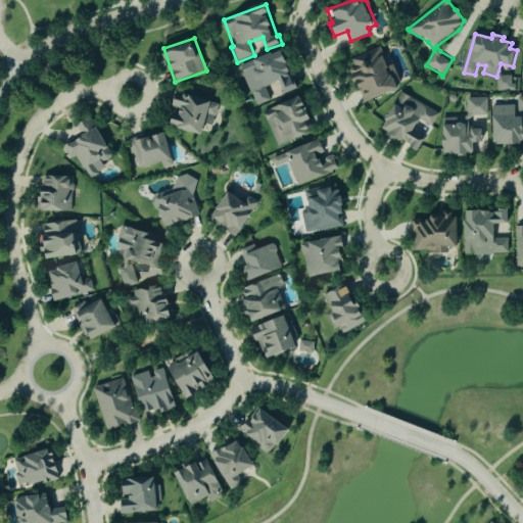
[(349,58),(364,102),(396,91),(382,48),(349,58)]
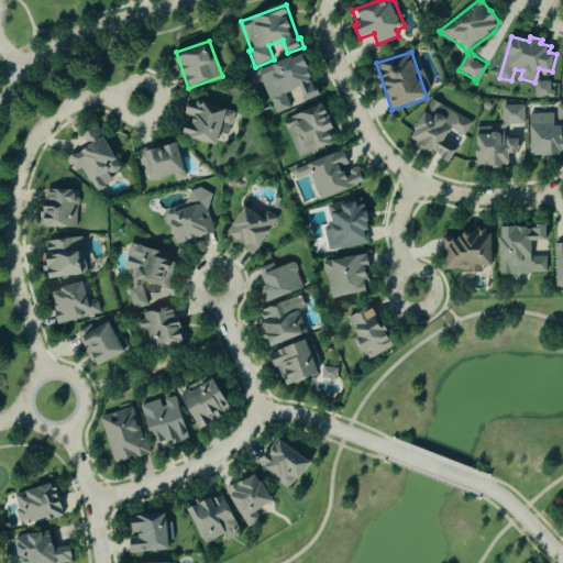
[(275,114),(296,107),(290,91),(301,87),(307,101),(321,96),(305,53),(258,70),(275,114)]
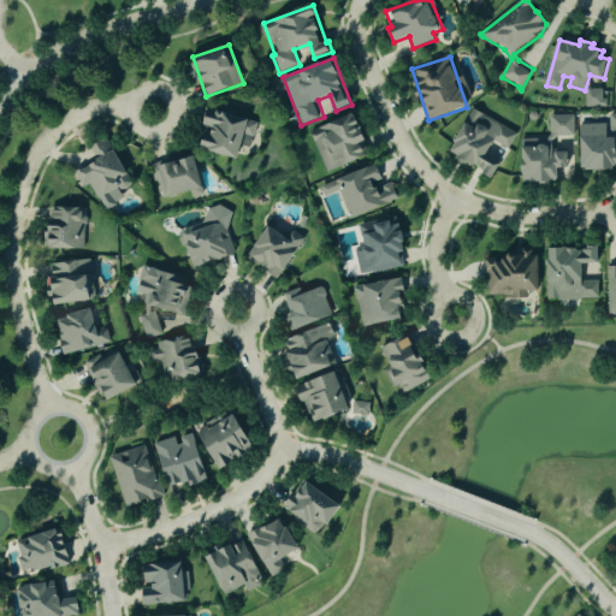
[(605,107),(604,88),(586,89),(586,107),(605,107)]
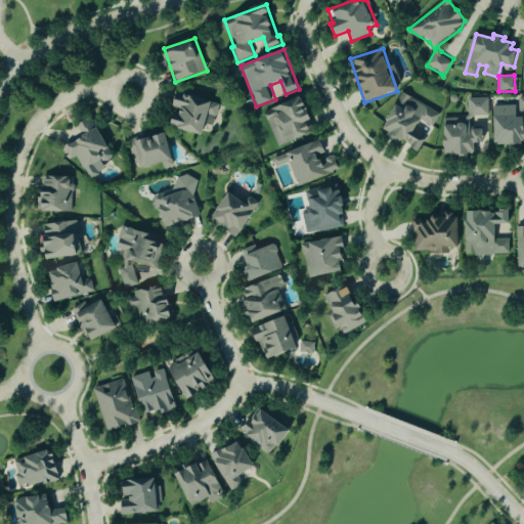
[(440,115),(403,93),(383,129),(419,150),(440,115)]
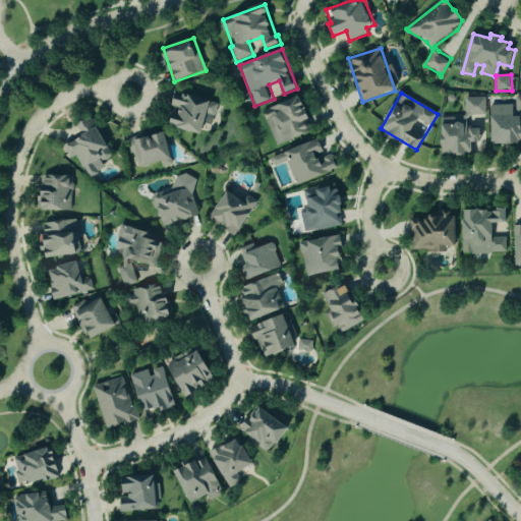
[(204,133),(207,115),(215,117),(218,101),(175,94),(173,109),(170,127),(204,133)]
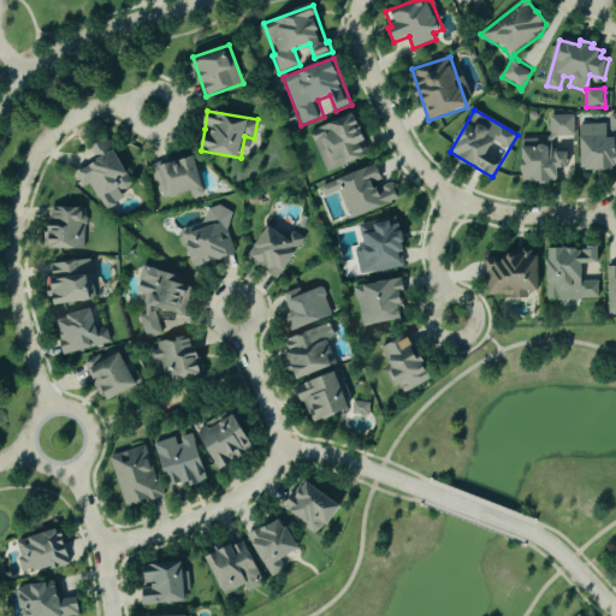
[(325,172),(367,157),(362,143),(367,141),(357,113),(309,131),(325,172)]
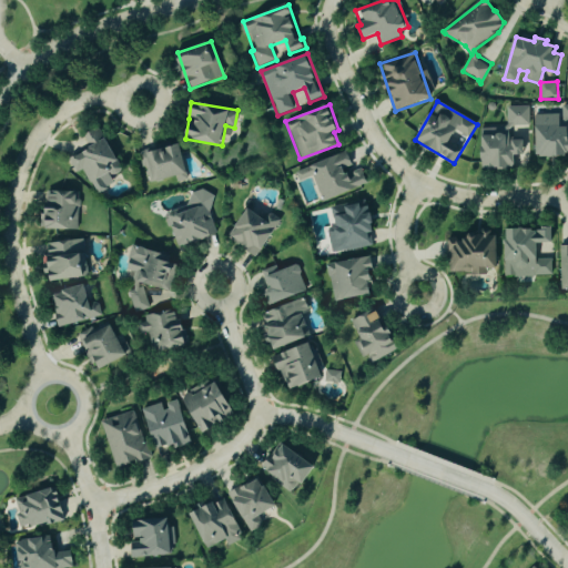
[(529,107),(507,107),(507,127),(529,127),(529,107)]
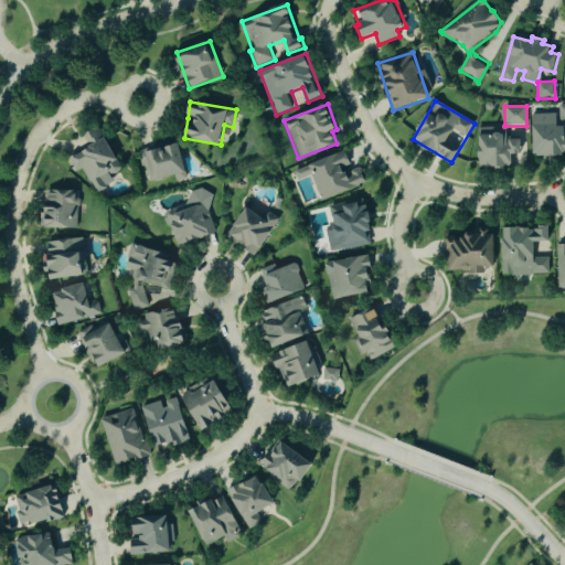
[(564,153),(564,126),(557,127),(557,114),(534,115),(535,142),(532,144),(532,156),(564,153)]
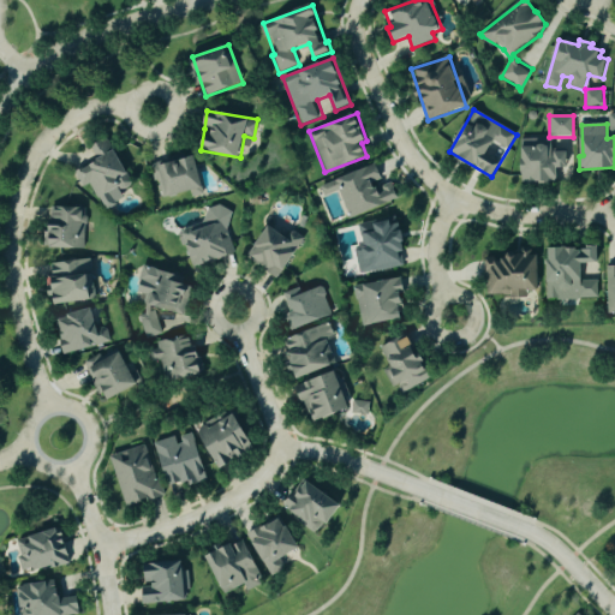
[(106,210),(125,199),(120,192),(135,184),(108,138),(91,148),(99,160),(76,174),(83,187),(90,184),(106,210)]
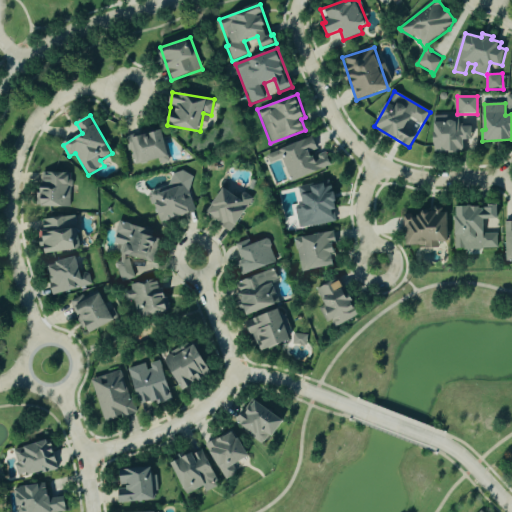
[(434,116),(436,153),(464,152),(464,140),(474,140),(473,126),(467,126),(466,115),(434,116)]
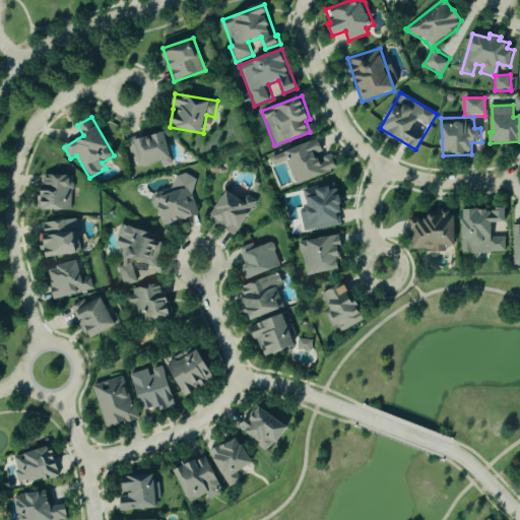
[(136,169),(160,163),(161,168),(174,165),(165,131),(129,140),(136,169)]
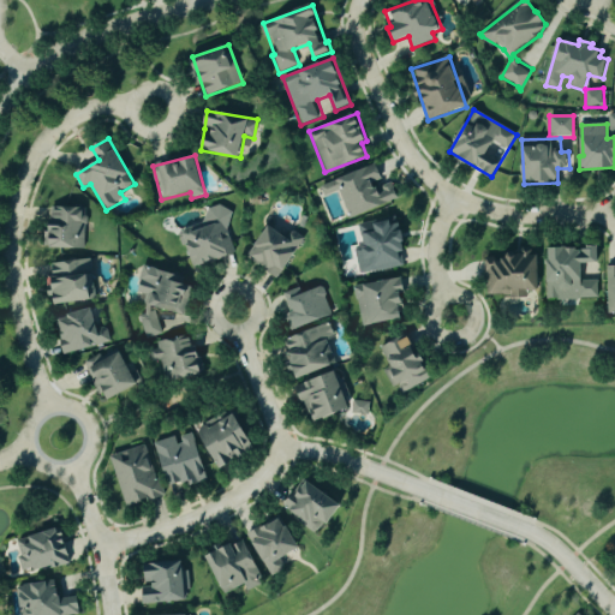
[(350,219),(399,199),(392,181),(384,185),(376,165),(320,186),(324,197),(339,191),(350,219)]
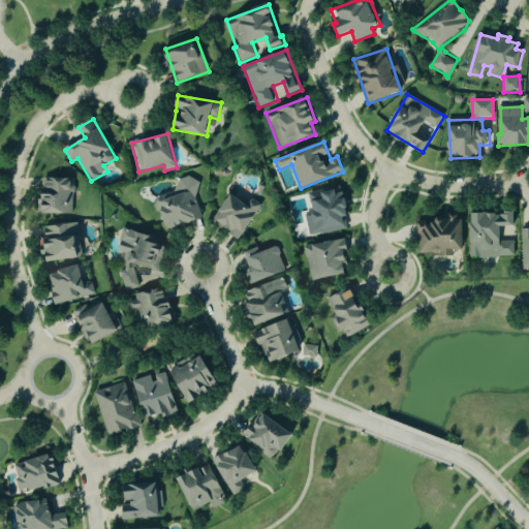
[(73,214),(73,179),(41,179),(40,213),(73,214)]
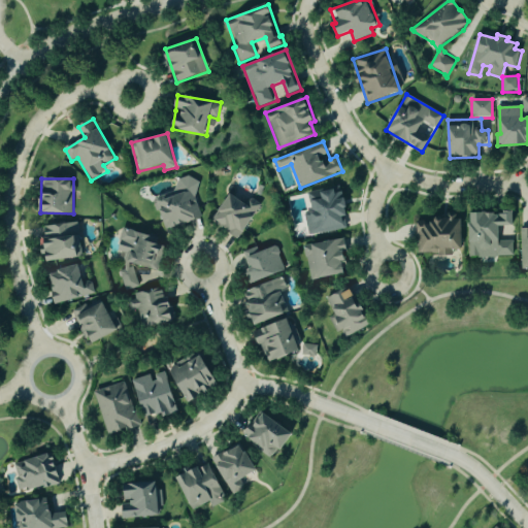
[(192,178),(175,183),(177,191),(155,198),(164,230),(203,218),(192,178)]
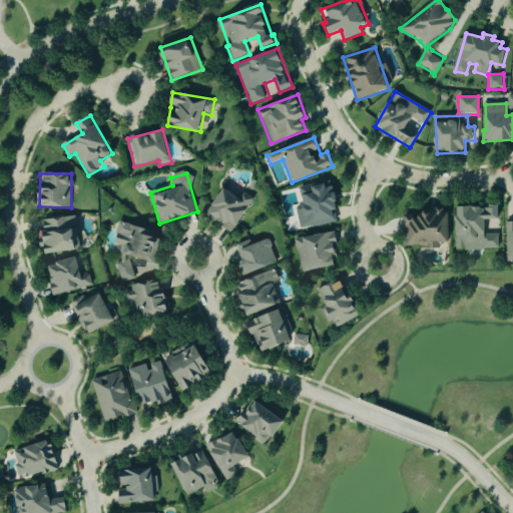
[(300,228),(337,222),(335,210),(340,209),(335,182),(300,188),(304,208),(297,209),(300,228)]
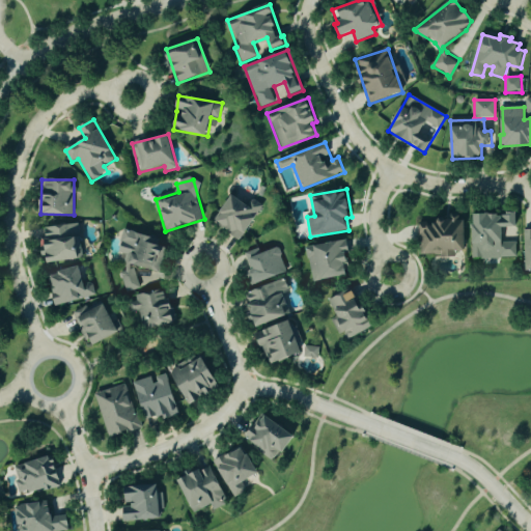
[(262,204),(248,197),(249,196),(236,190),(217,225),(244,240),(262,204)]
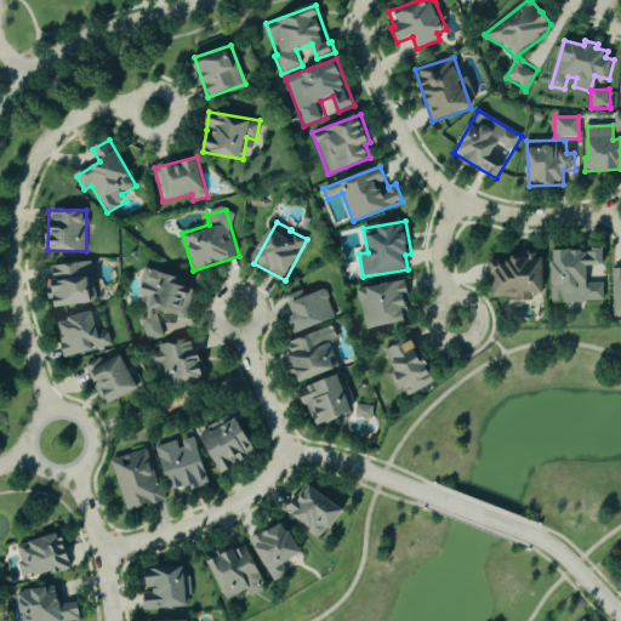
[(604,302),(604,283),(588,283),(588,266),(607,266),(607,251),(554,251),(554,302),(604,302)]
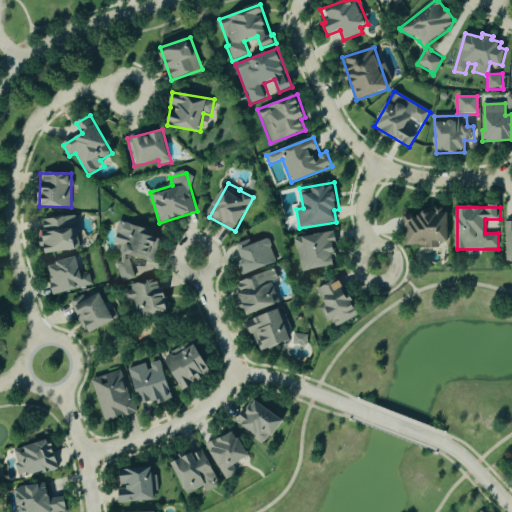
[(435,247),(436,242),(448,242),(450,209),(426,208),(425,216),(406,215),(405,246),(435,247)]
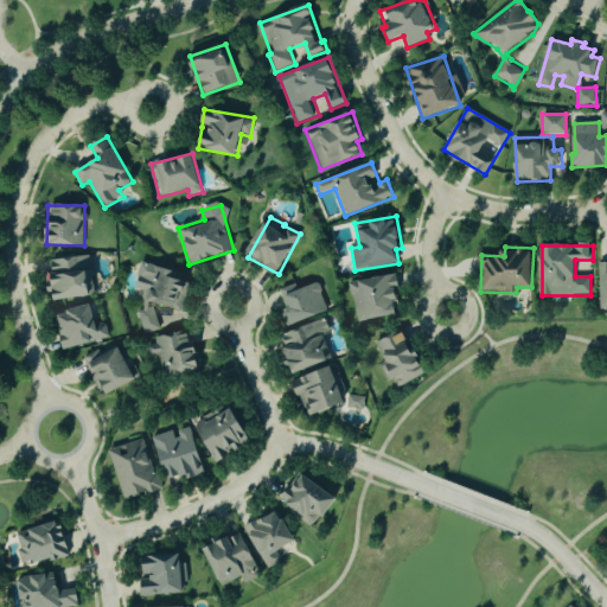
[(55,299),(93,298),(90,257),(52,259),(55,299)]
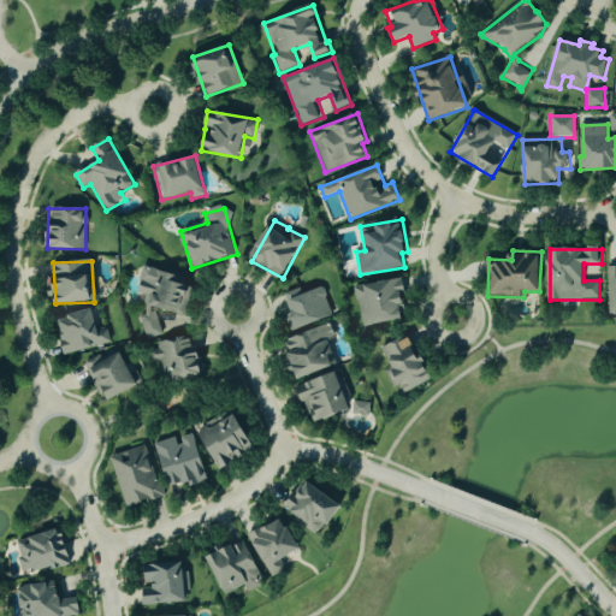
[(185,317),(194,280),(143,268),(137,292),(148,295),(138,333),(154,337),(160,311),(185,317)]
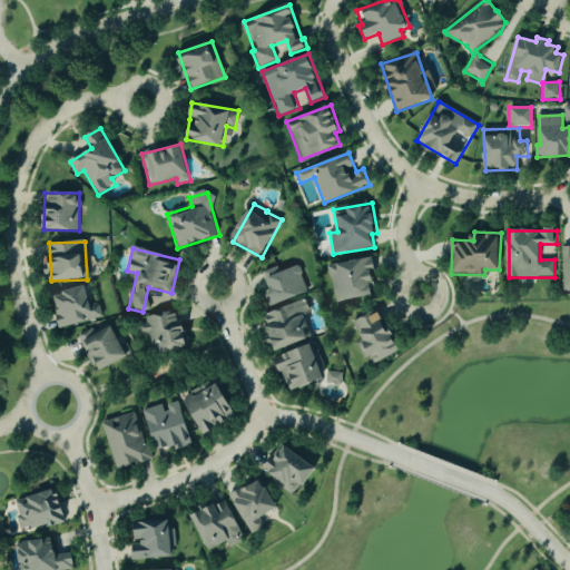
[(330,264),(334,302),(376,296),(372,258),(330,264)]
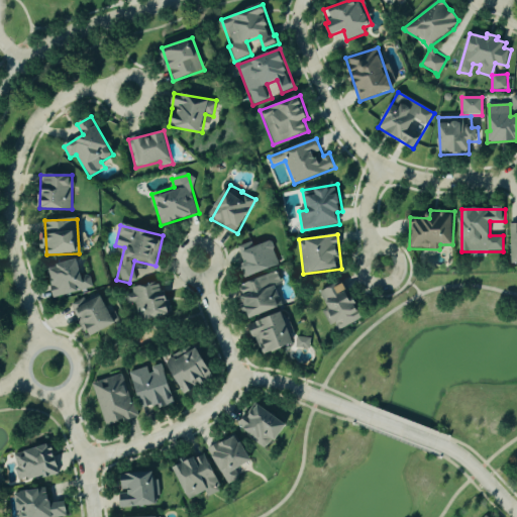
[(253,246),(252,242),(236,246),(245,277),(279,267),(271,241),(253,246)]
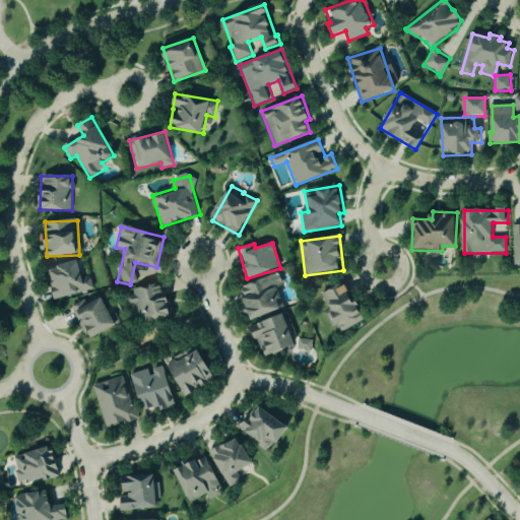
[(50,266),(54,298),(92,293),(90,277),(83,278),(81,263),(50,266)]
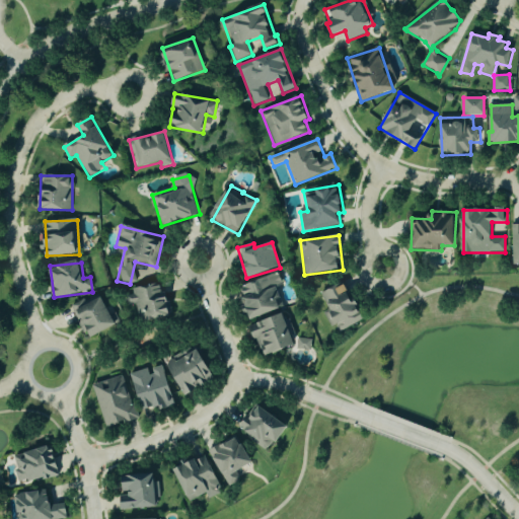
[(283,285),(279,273),(239,288),(251,319),(284,307),(276,288),(283,285)]
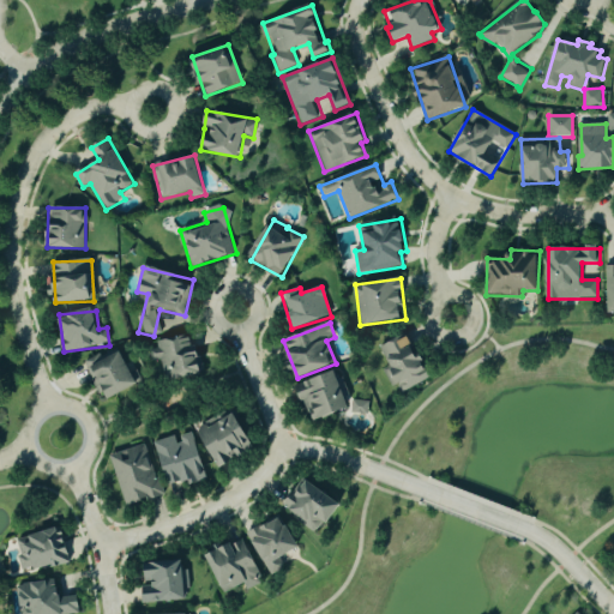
[(164,383),(203,375),(194,335),(156,342),(157,349),(148,350),(150,363),(160,362),(164,383)]
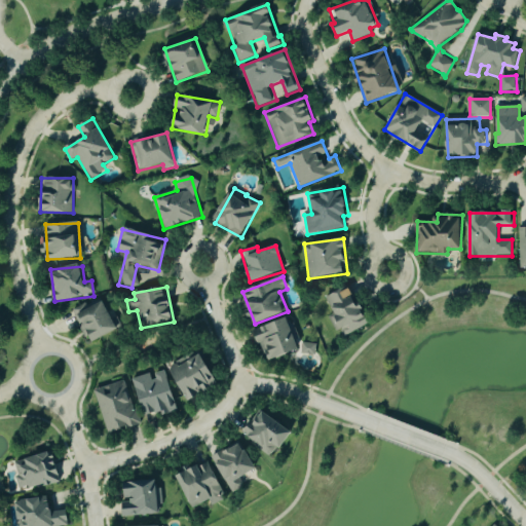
[(369,325),(352,287),(326,297),(333,314),(328,316),(334,331),(339,329),(342,336),(369,325)]
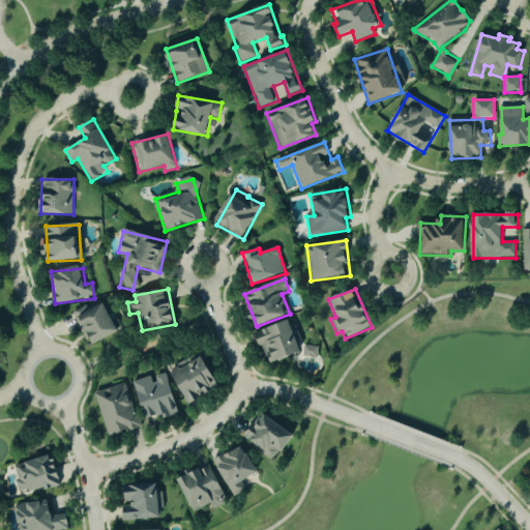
[(90,347),(118,332),(101,299),(74,314),(90,347)]
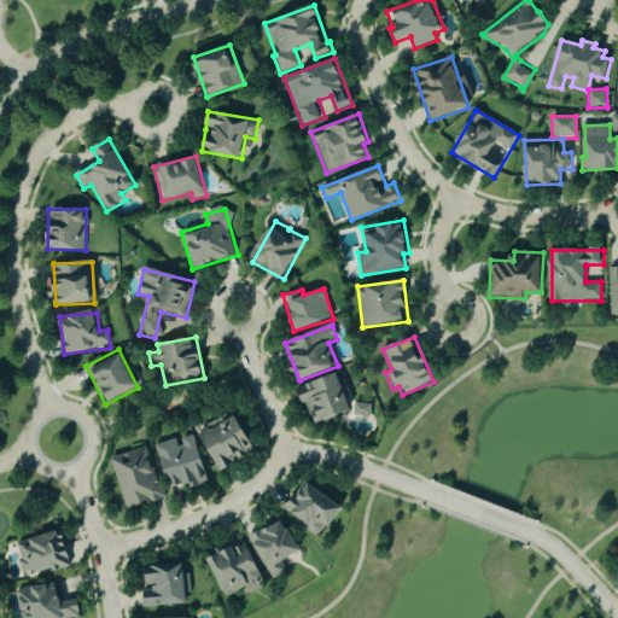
[(313,424),(350,413),(339,375),(301,386),(313,424)]
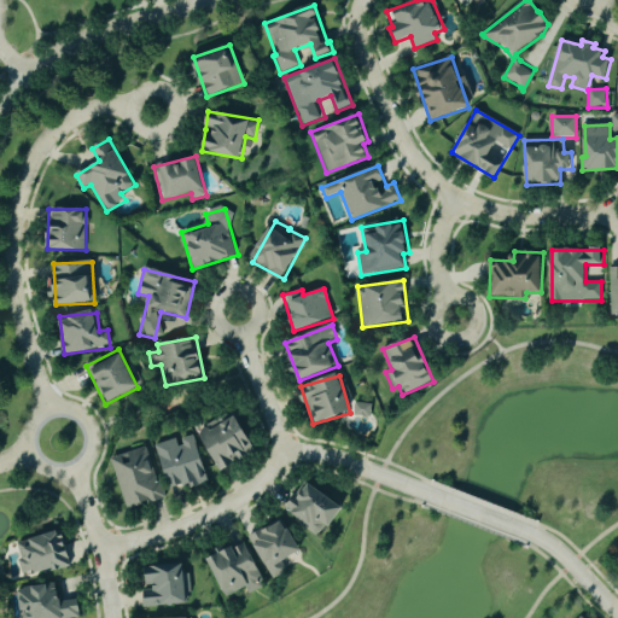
[(372,404),(354,403),(353,415),(371,417),(372,404)]
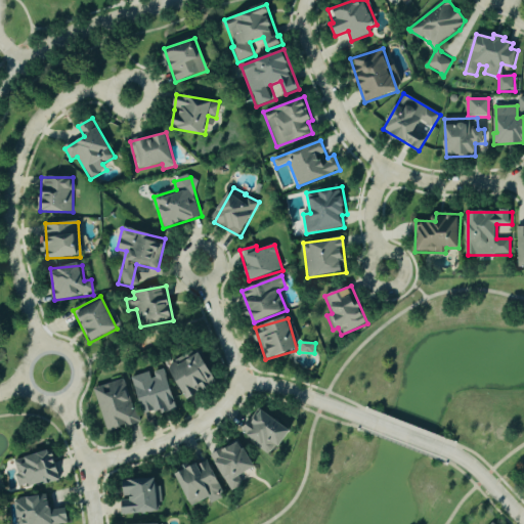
[(183,399),(211,390),(209,384),(215,382),(203,349),(170,362),(183,399)]
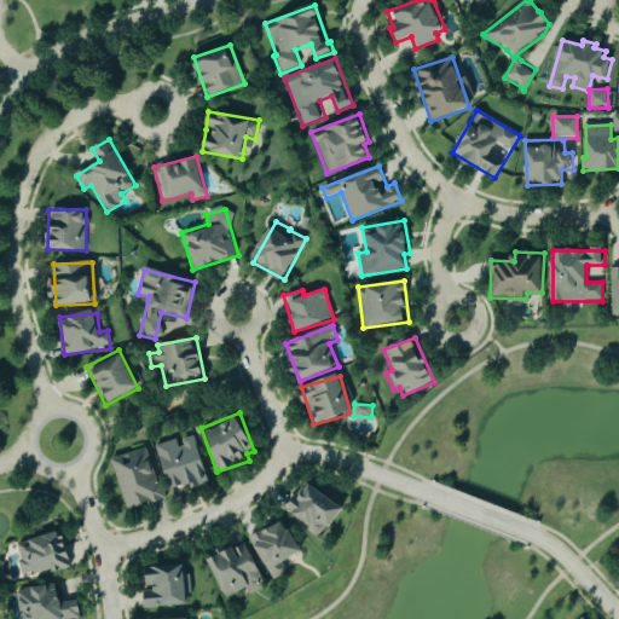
[(209,485),(196,435),(179,441),(178,440),(158,445),(171,491),(191,485),(192,489),(209,485)]
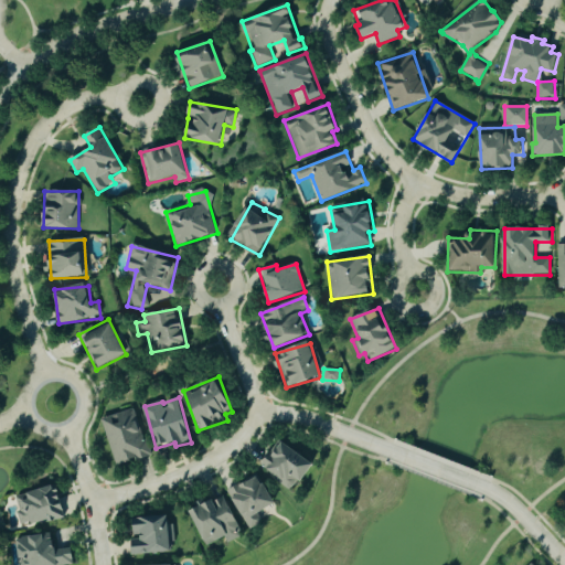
[(148,458),(138,409),(103,417),(114,466),(148,458)]
